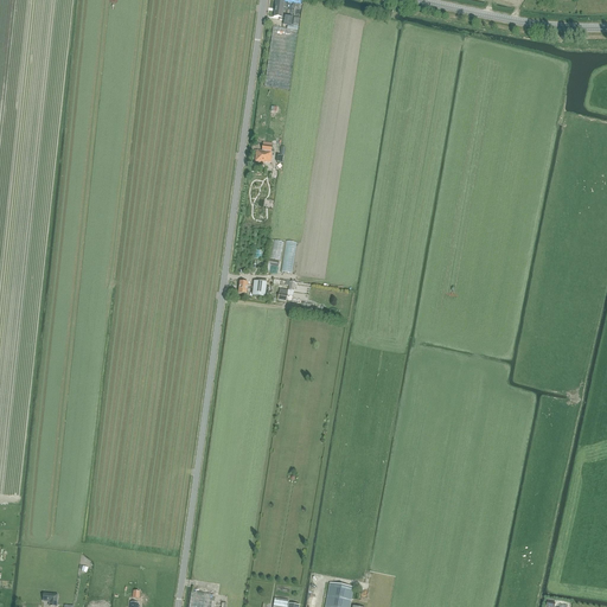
[(285,1),(275,0),(273,17),(282,18),(285,1)]
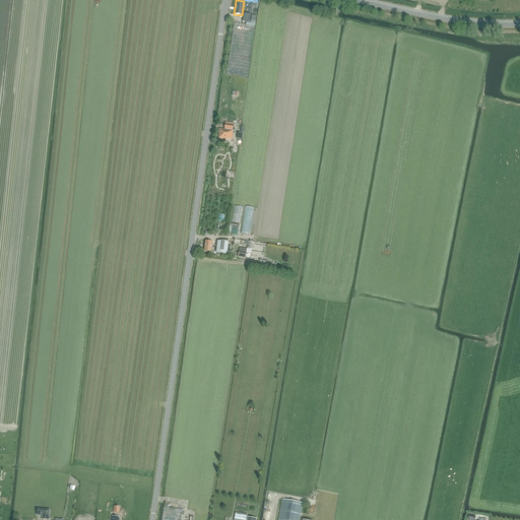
[(251,14),(243,13),(242,21),(249,22),(251,14)]
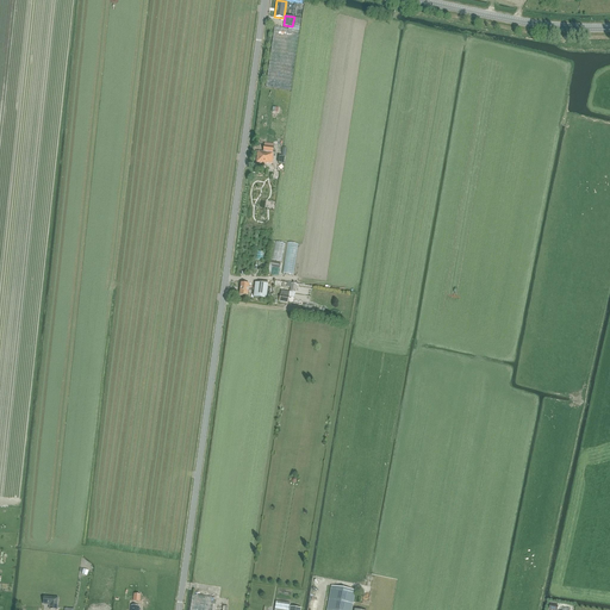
[(291,91),(299,30),(274,26),(266,87),(291,91)]
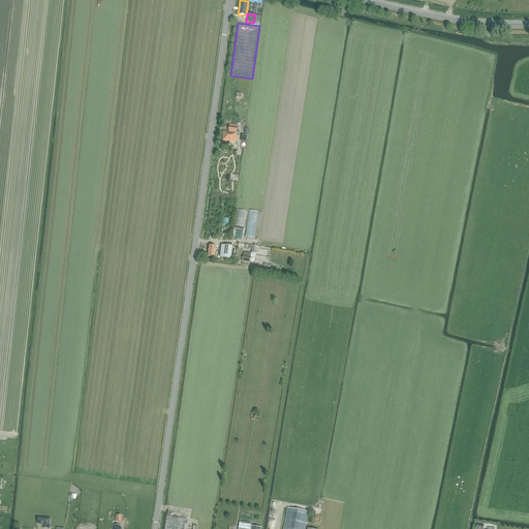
[(237,133),(237,132),(243,132),(244,128),(238,127),(228,126),(228,131),(223,131),(222,142),(231,143),(236,143),(237,133)]
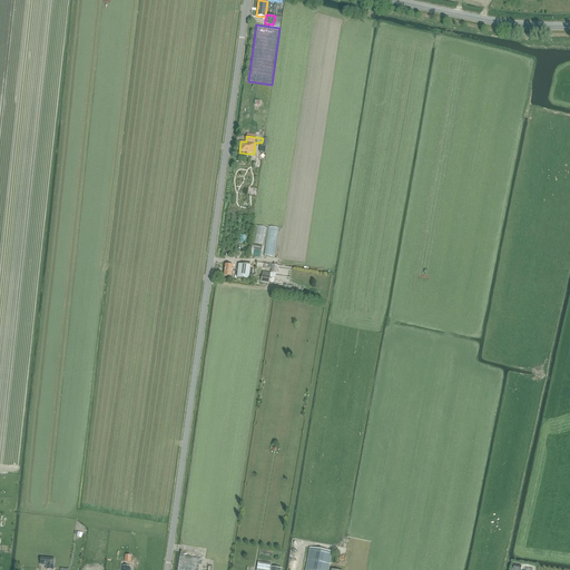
[(264,243),(265,226),(256,225),(255,243),(264,243)]
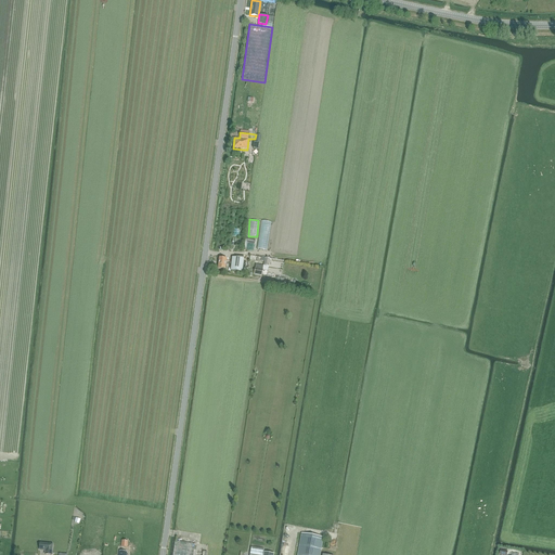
[(250,256),(250,260),(260,261),(260,260),(261,261),(263,261),(263,266),(269,267),(270,259),(265,258),(261,257),(250,256)]
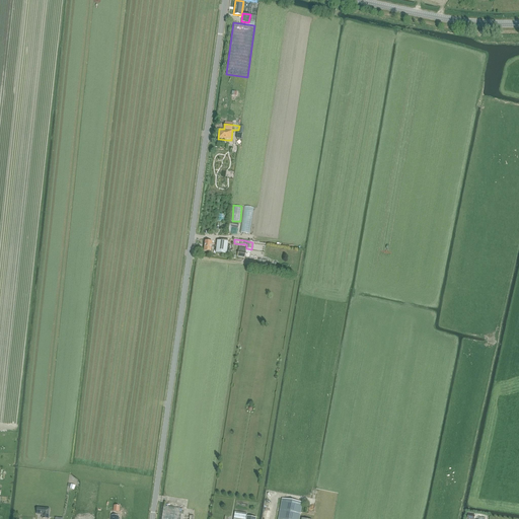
[(211,252),(212,242),(205,241),(204,251),(211,252)]
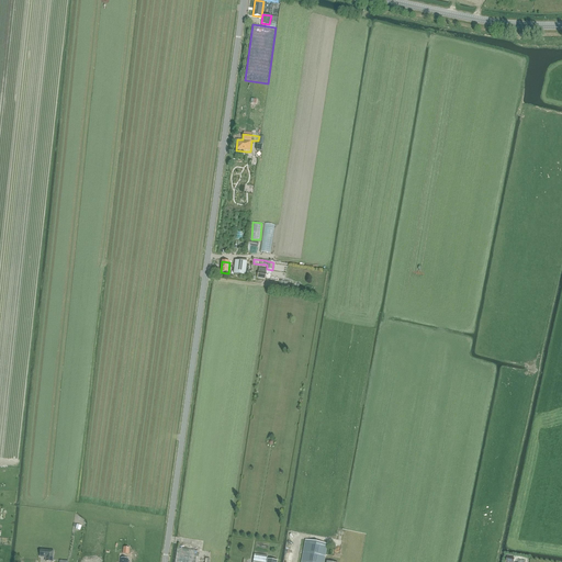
[(246,276),(247,262),(235,261),(233,274),(246,276)]
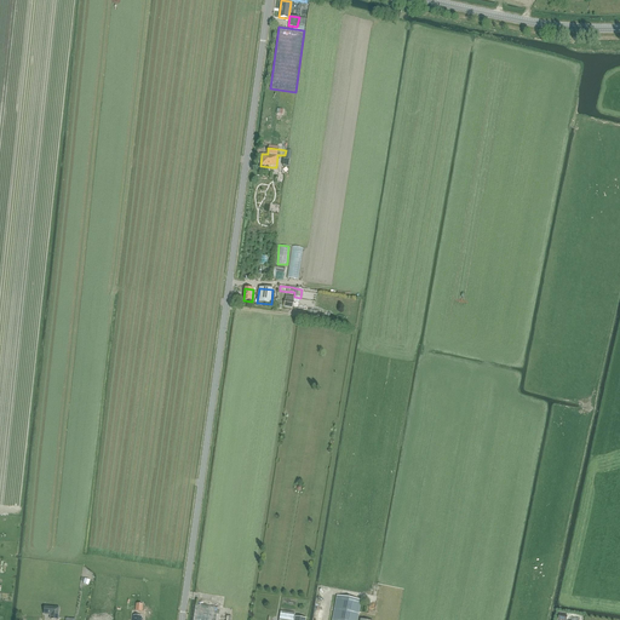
[(293,308),(294,297),(286,296),(283,306),(293,308)]
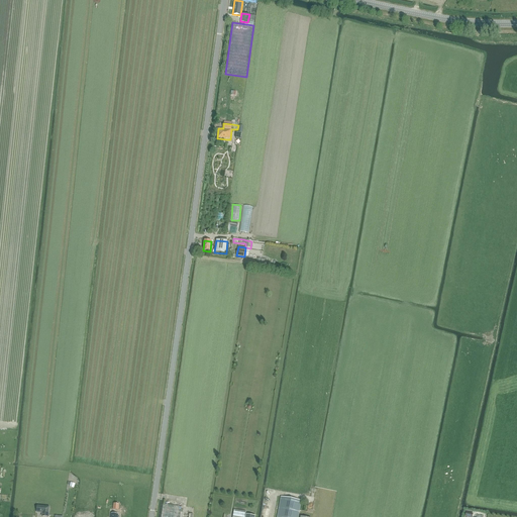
[(298,516),(301,501),(281,497),(277,516),(298,516)]
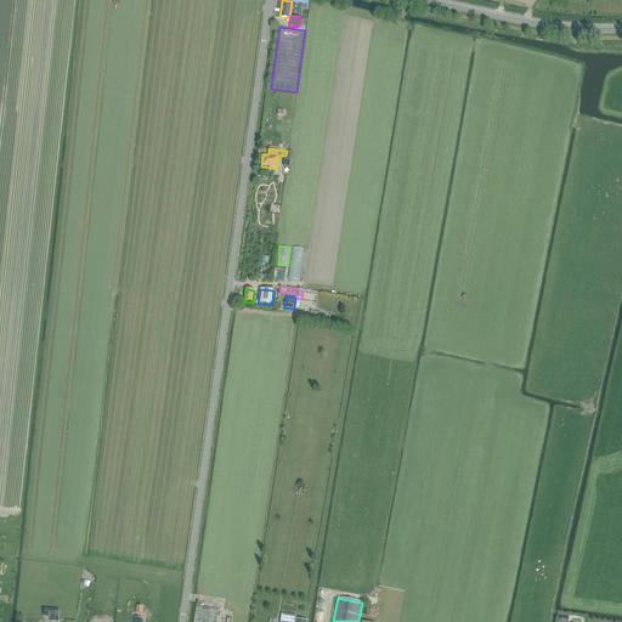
[(193,621),(215,621),(218,610),(197,606),(193,621)]
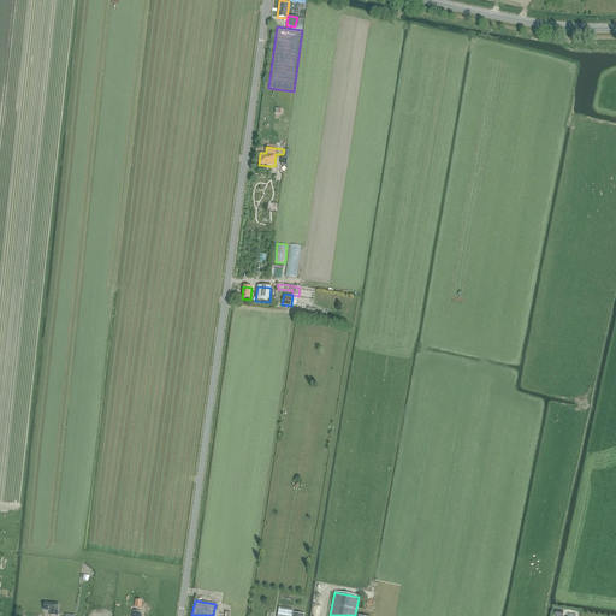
[(58,615),(59,604),(45,603),(43,611),(51,611),(49,615),(54,615),(58,615)]
